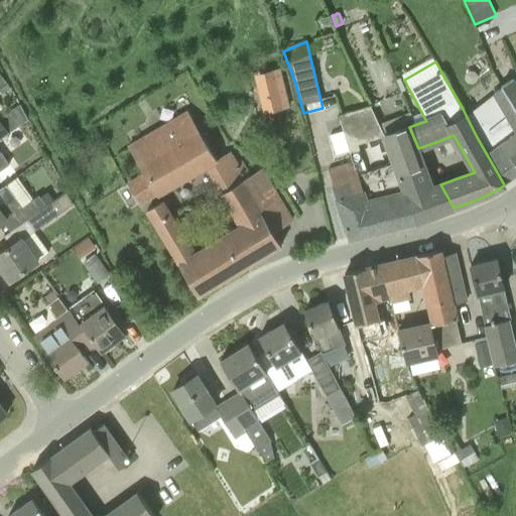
[(254,83),(261,113),(287,107),(285,100),(277,101),(272,79),(254,83)]
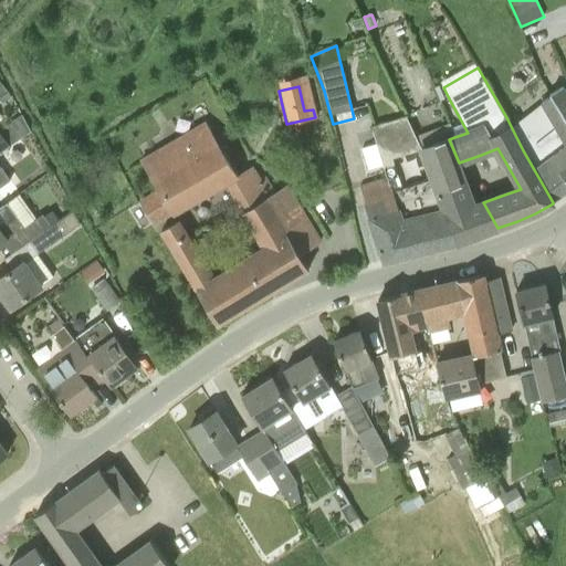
[(552,95),(553,97),(565,118),(565,91),(564,88),(552,95)]
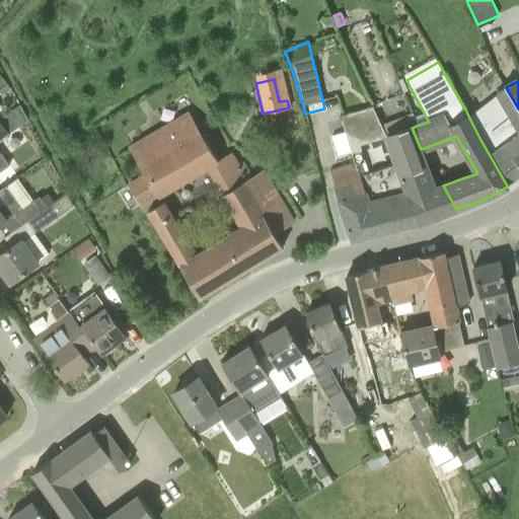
[(508,117),(479,138),(507,186),(518,175),(518,108),(507,89),(497,95),(508,117)]
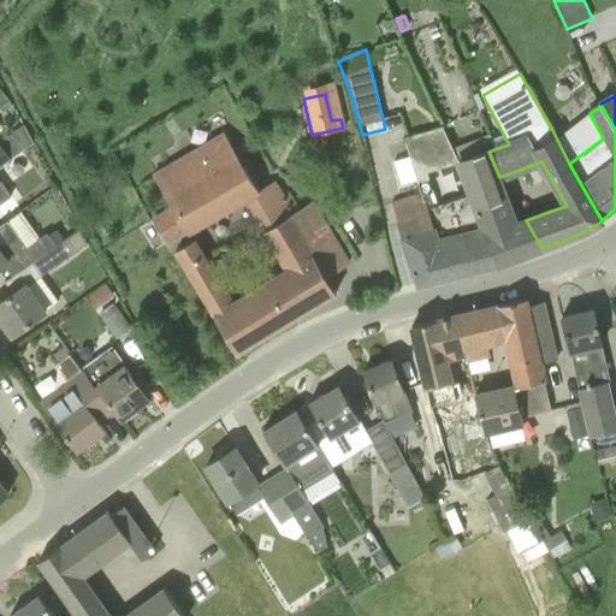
[(0,165),(33,142),(24,126),(0,143),(0,144),(3,150),(0,152),(0,165)]
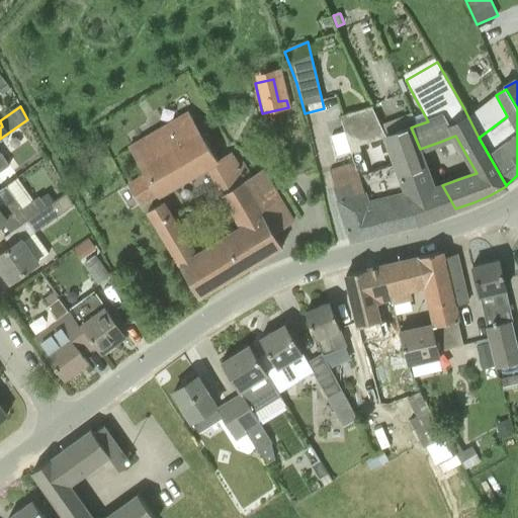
[(354,162),(330,171),(338,198),(351,240),(418,224),(386,138),(380,124),(373,109),(341,119),(354,162)]
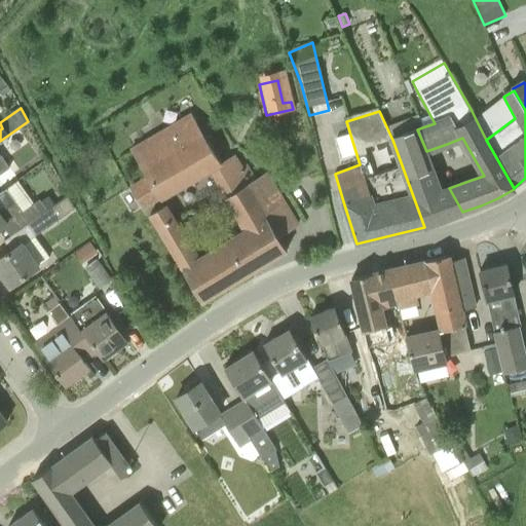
[(386,126),(392,140),(424,227),(446,219),(443,212),(448,210),(451,216),(461,212),(461,213),(462,212),(449,188),(441,190),(426,151),(417,129),(422,127),(417,114),(386,126)]
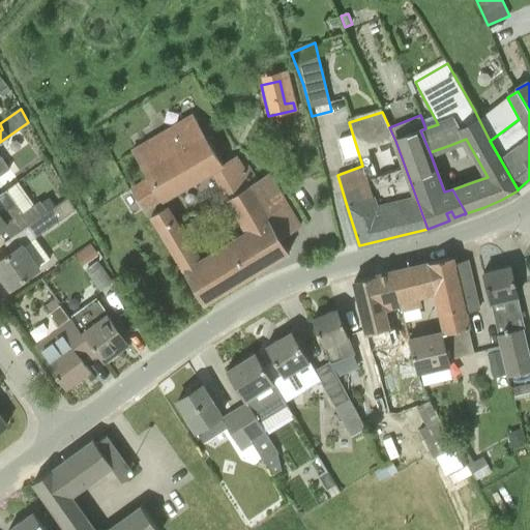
[(213,170),(215,173),(225,168),(194,118),(134,155),(162,200),(213,170)]
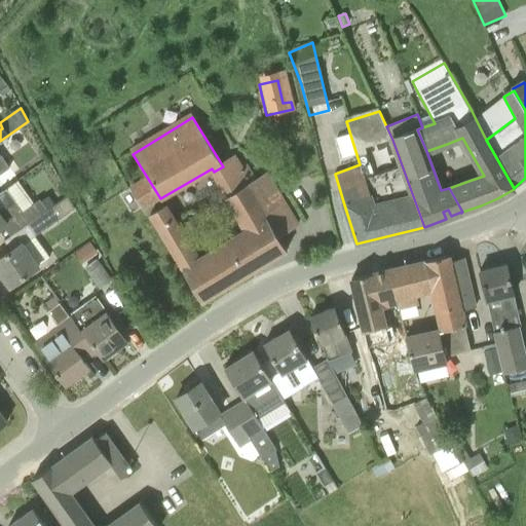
[(0,175),(9,170),(0,156),(0,175)]
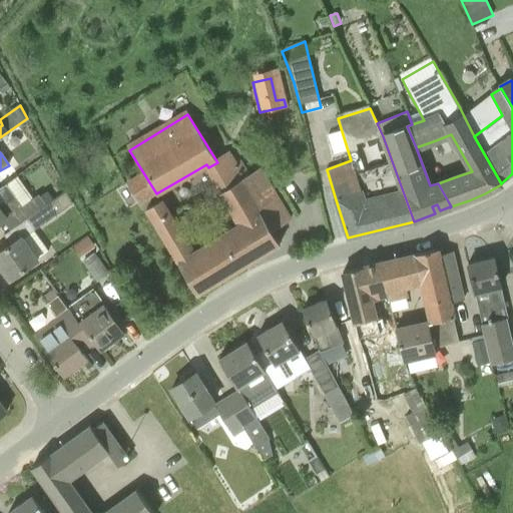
[(242,266),(259,257),(279,244),(280,243),(273,232),(290,221),(259,168),(244,177),(221,191),(240,227),(225,236),(194,255),(161,201),(147,211),(186,277),(197,294),(199,292),(242,266)]
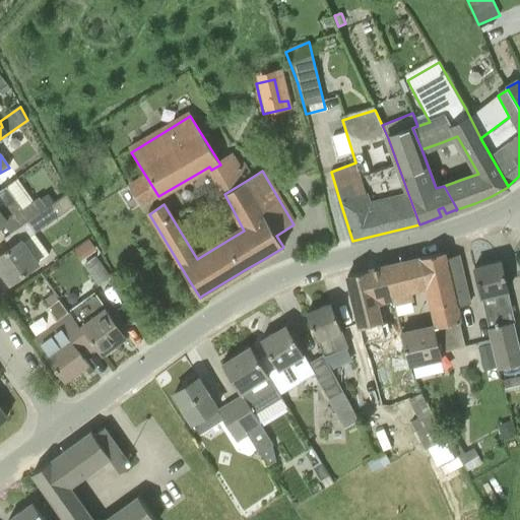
[(0,225),(11,217),(18,226),(47,207),(41,199),(40,197),(22,209),(6,187),(0,191),(0,225)]
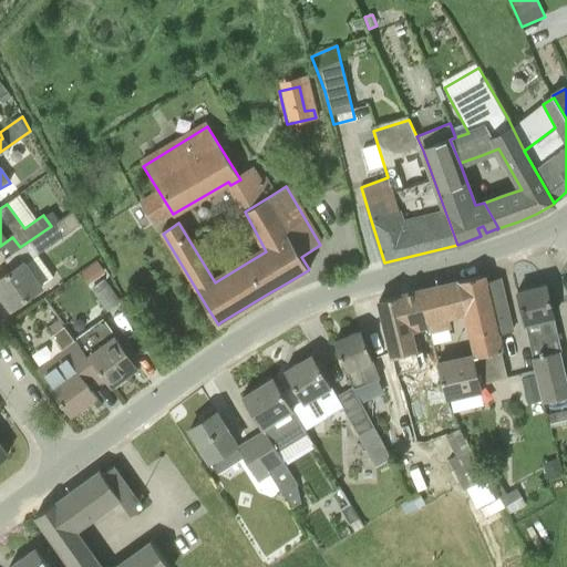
[(4,259),(12,269),(0,277),(0,292),(11,308),(43,286),(27,263),(80,225),(72,212),(59,220),(51,226),(20,247),(20,248),(4,259)]
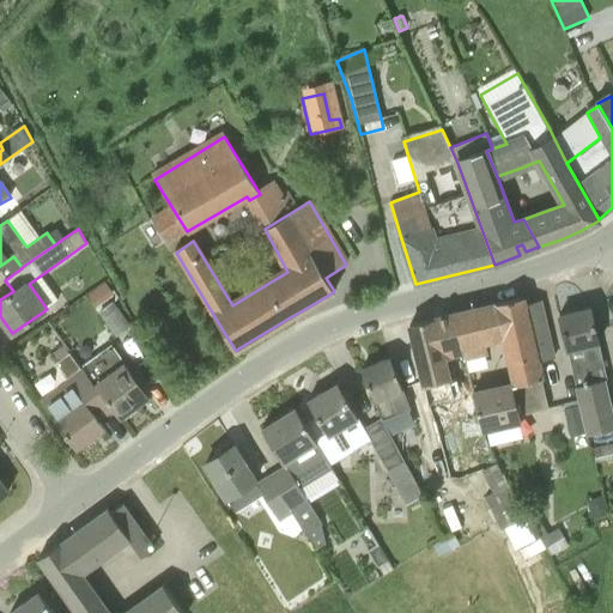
[(56,229),(48,235),(55,244),(64,238),(56,229)]
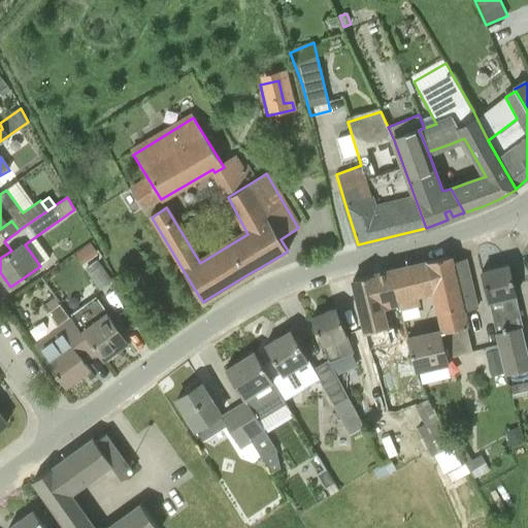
[(90,259),(98,253),(91,242),(83,249),(90,259)]
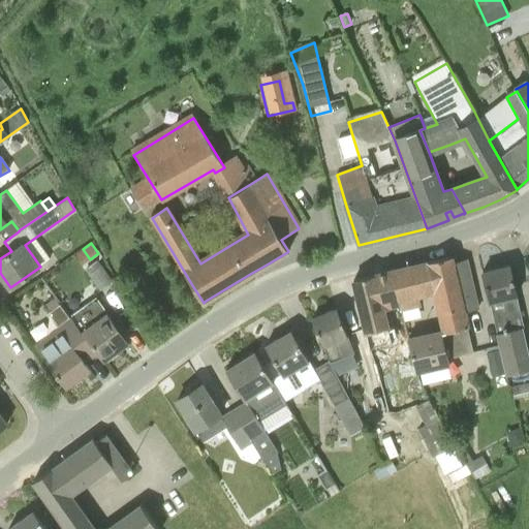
[(478,308),(466,259),(453,262),(450,256),(431,261),(411,266),(391,271),(400,302),(399,302),(401,311),(422,307),(417,292),(436,288),(445,328),(409,335),(417,369),(452,361),(450,356),(475,350),(465,312),(478,308)]
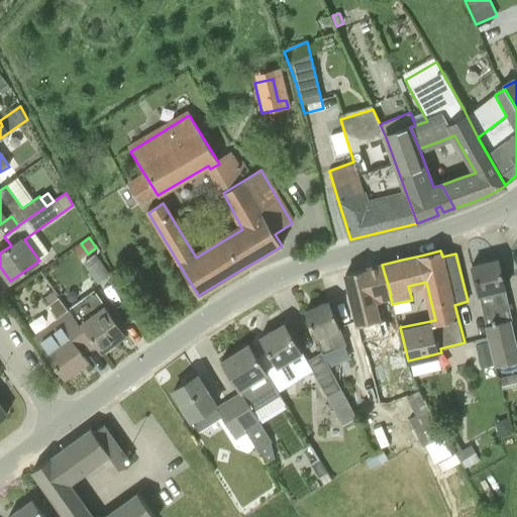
[(95,254),(83,264),(86,269),(97,284),(110,275),(95,254)]
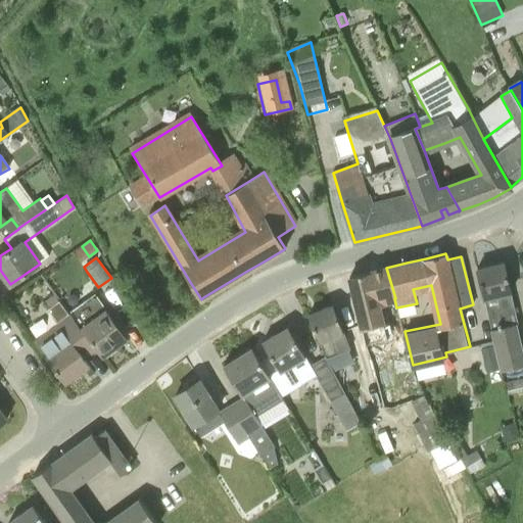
[(504,262),(477,269),(501,370),(522,365),(522,355),(516,325),(518,324),(504,262)]
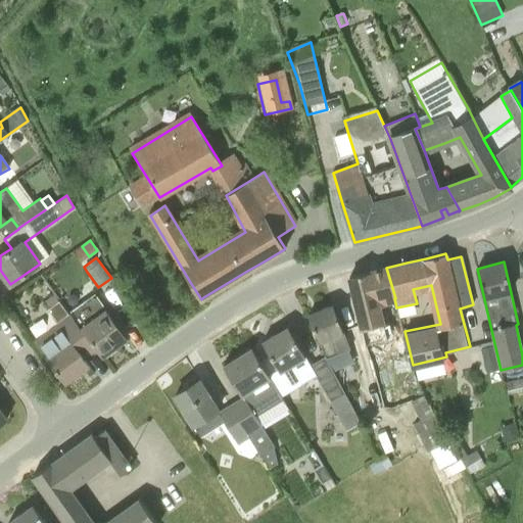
[(372,271),(349,276),(365,328),(383,324),(378,301),(394,298),(395,298),(386,268),(372,271)]
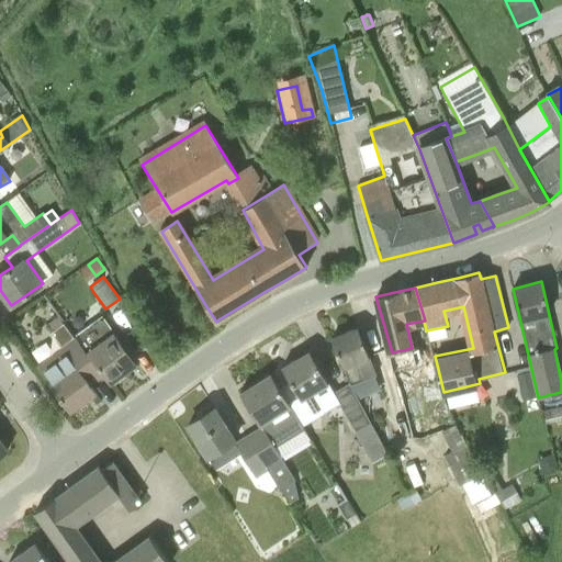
[(350,384),(350,385),(375,375),(368,356),(369,355),(358,327),(332,337),(350,384)]
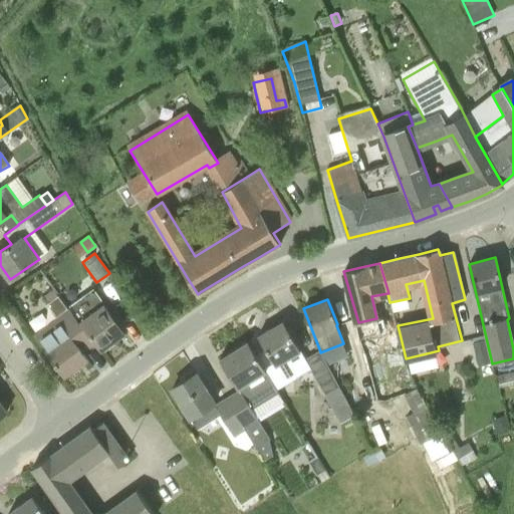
[(111,341),(124,332),(102,303),(80,319),(101,349),(104,346),(105,348),(112,342),(111,341)]
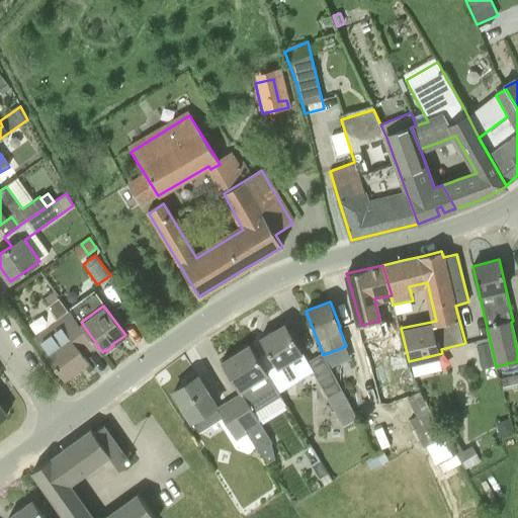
[(70,314),(58,322),(35,338),(49,355),(48,356),(65,379),(88,362),(81,353),(82,353),(73,340),(84,331),(71,313),(70,314)]
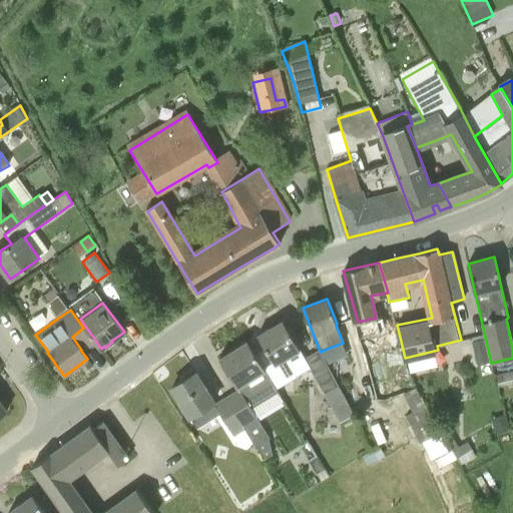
[(275,364),(284,359),(295,377),(311,368),(326,392),(323,395),(340,423),(354,415),(339,385),(327,363),(326,363),(320,352),(320,351),(305,358),(300,350),(301,350),(283,320),(258,335),(265,348),(273,362),(275,364)]
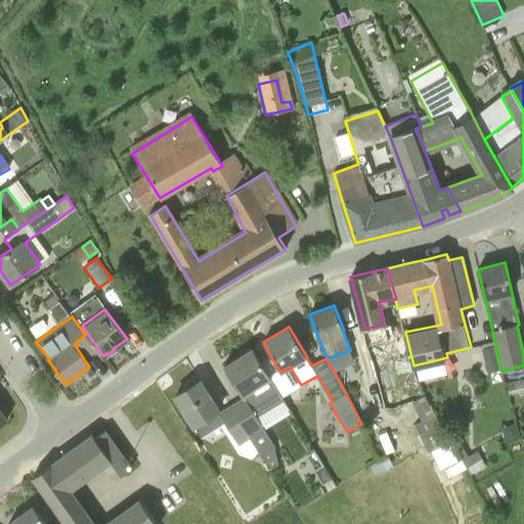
[(285,399),(271,379),(269,375),(260,361),(252,348),(224,365),(244,397),(256,417),(285,399)]
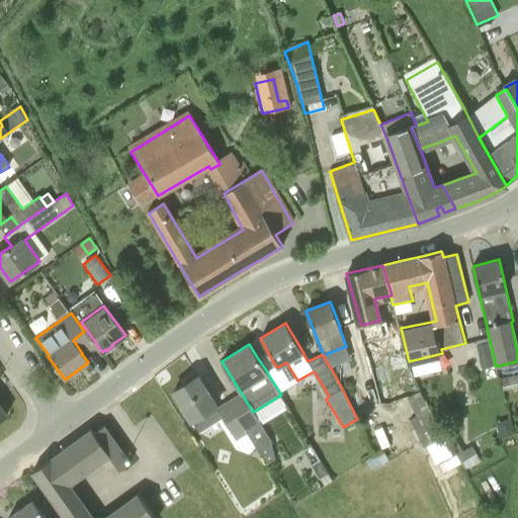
[(275,365),(267,351),(257,357),(266,370),(275,365)]
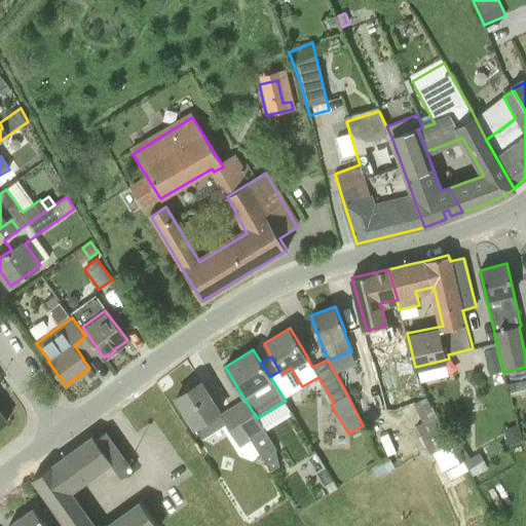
[(501,372),(498,360),(488,363),(486,365),(489,375),(501,372)]
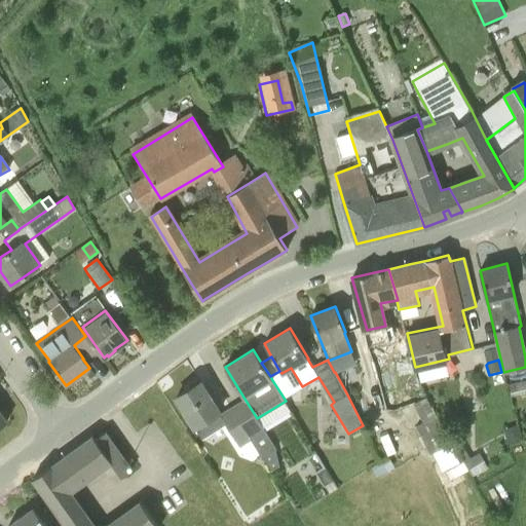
[(238,446),(250,439),(249,437),(232,409),(222,416),(200,382),(176,398),(202,439),(225,424),(238,446)]
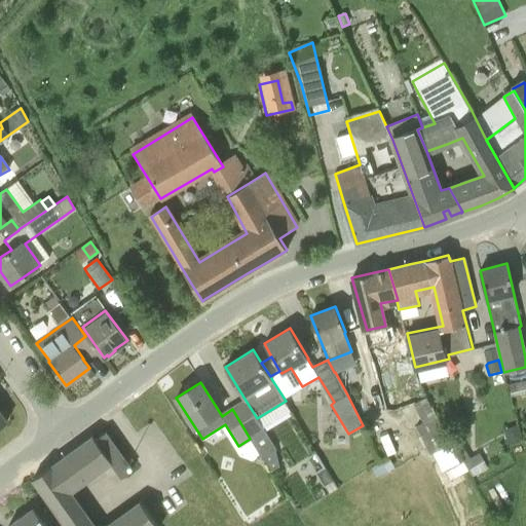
[(413,404),(422,423),(437,416),(426,398),(413,404)]
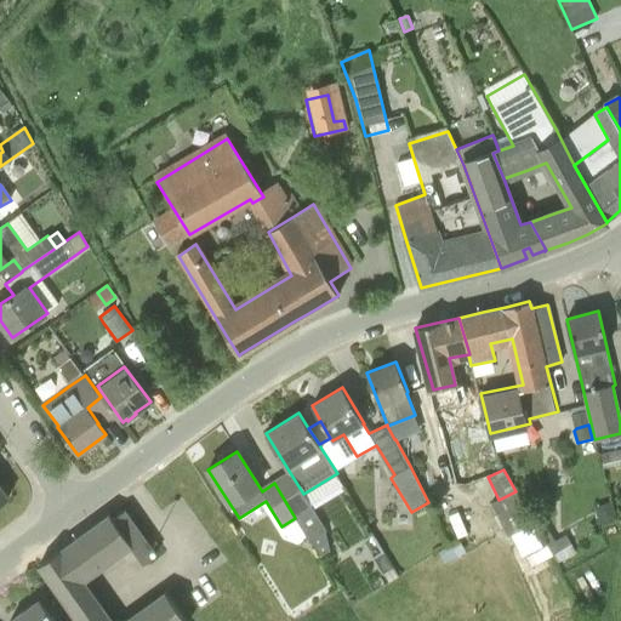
[(294,516),(311,505),(303,494),(289,471),(273,482),(274,483),(294,516)]
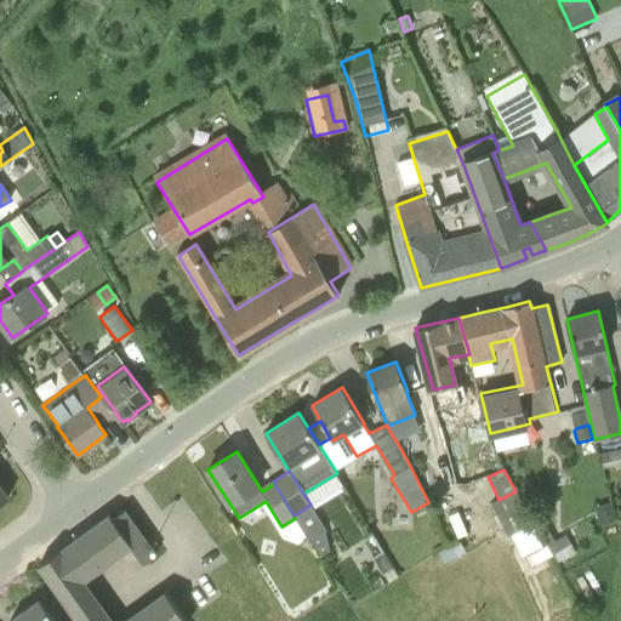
[(311,505),(294,516),(295,518),(309,540),(325,530),(311,505)]
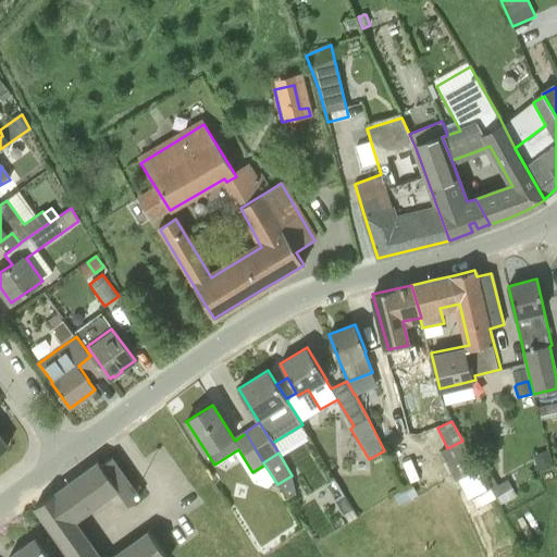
[(111,556),(100,556),(75,521),(118,490),(128,505),(140,497),(111,457),(101,465),(98,461),(70,482),(70,483),(56,493),(35,507),(69,556),(163,556),(148,531),(111,556)]
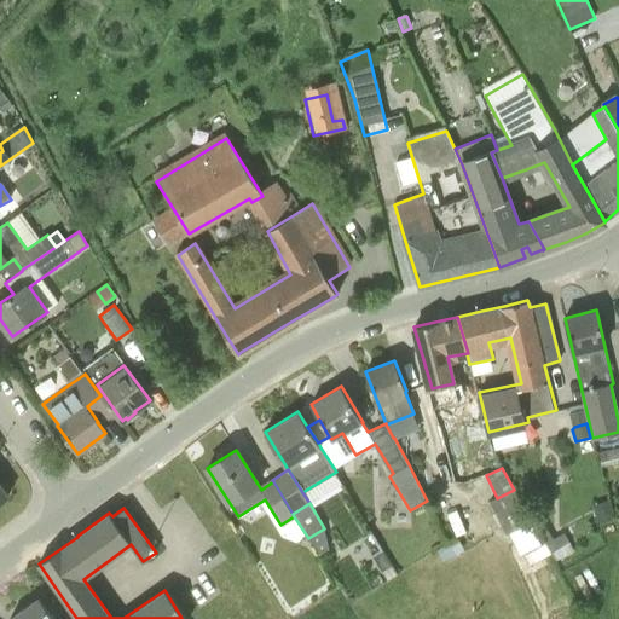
[(522,553),(541,543),(530,522),(512,532),(522,553)]
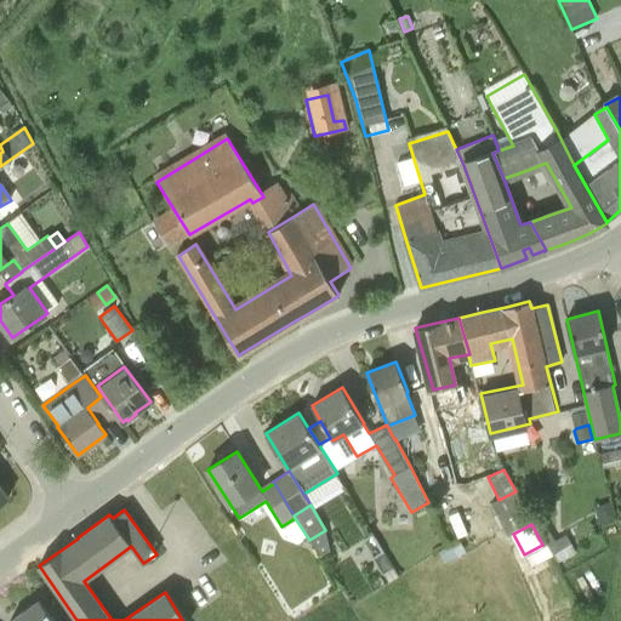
[(546,524),(539,527),(553,556),(557,562),(575,553),(565,534),(553,540),(546,524)]
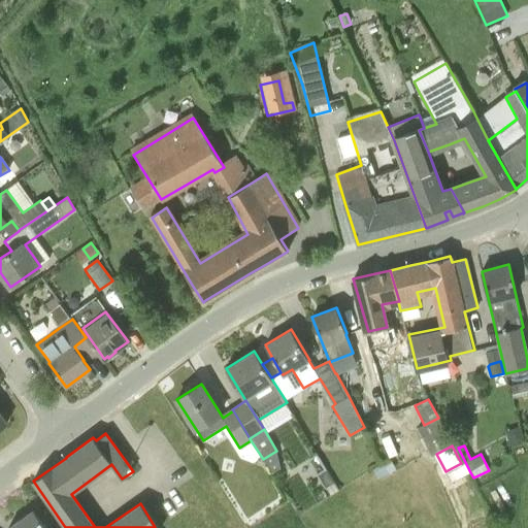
[(338,489),(326,469),(318,474),(330,494),(338,489)]
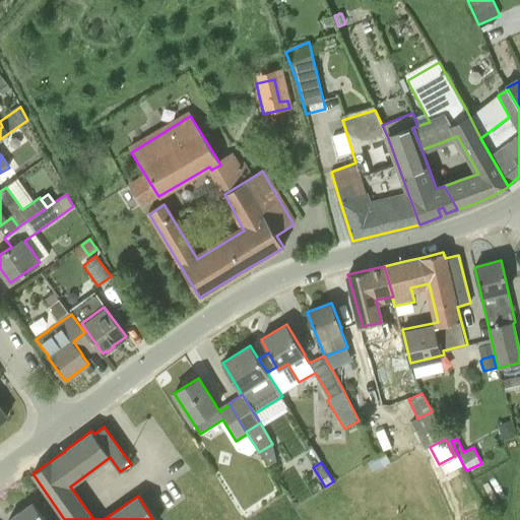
[(45,519),(33,502),(8,519),(45,519)]
